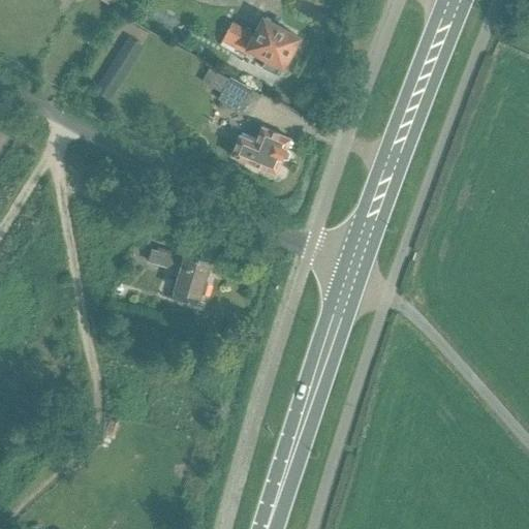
[(302,39),(285,30),(279,27),(279,28),(261,19),(253,35),(232,24),(220,47),(232,53),(235,50),(247,57),(249,54),(266,62),(261,69),(275,78),(281,67),(285,69),(302,39)]
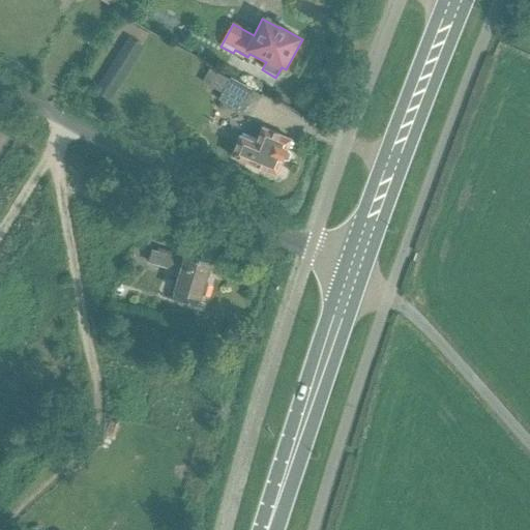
[(109,100),(142,49),(128,40),(96,92),(109,100)]
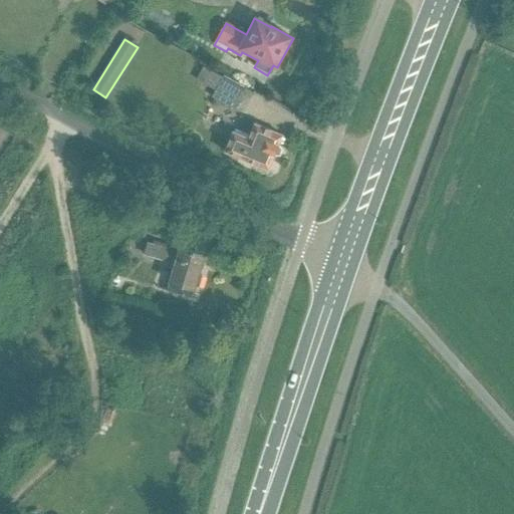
[(244,90),(203,67),(195,81),(215,91),(217,87),(239,99),(244,90)]
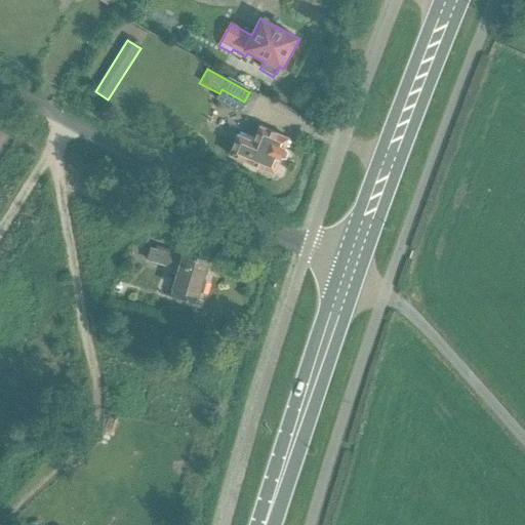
[(238,113),(244,102),(221,89),(219,93),(215,101),(238,113)]
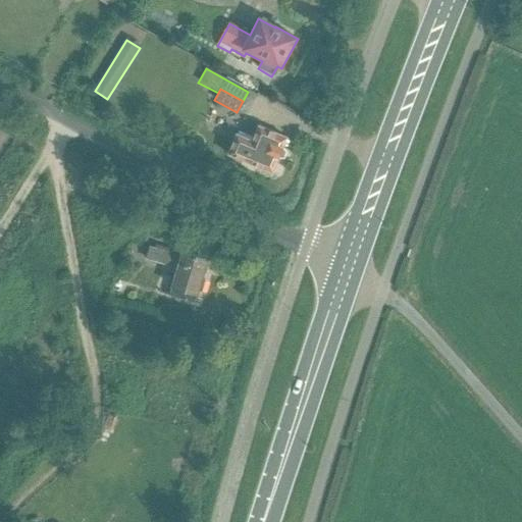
[(284,159),(286,153),(283,149),(288,139),(258,127),(252,142),(236,136),(228,155),(244,161),(244,162),(271,173),(273,173),(278,160),(284,159)]
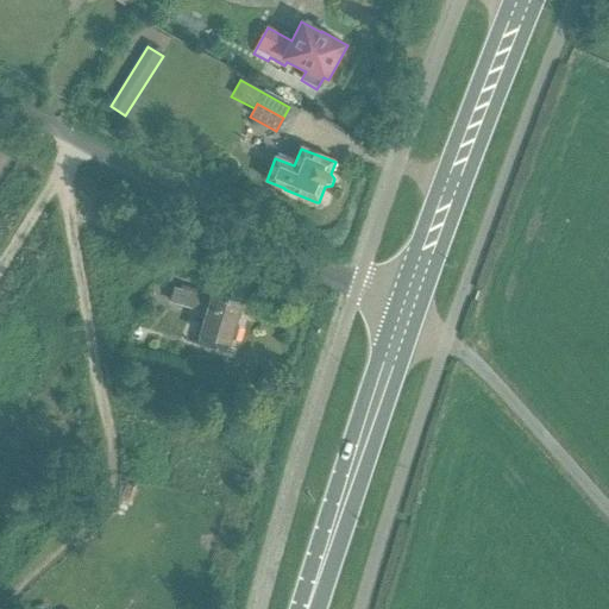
[(149,245),(156,232),(130,219),(123,232),(149,245)]
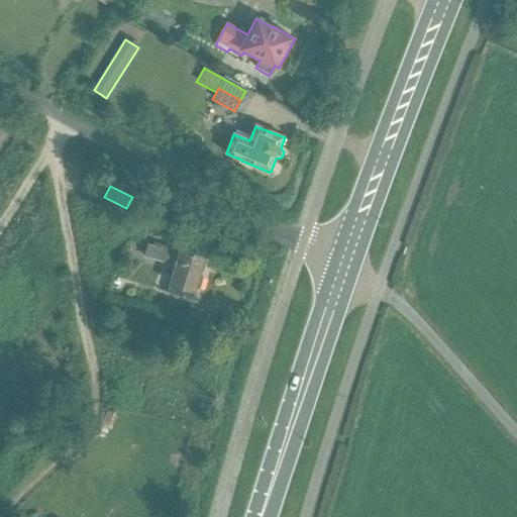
[(199,276),(204,257),(180,249),(179,253),(147,243),(144,254),(175,264),(166,292),(191,299),(195,288),(199,289),(203,278),(199,276)]
